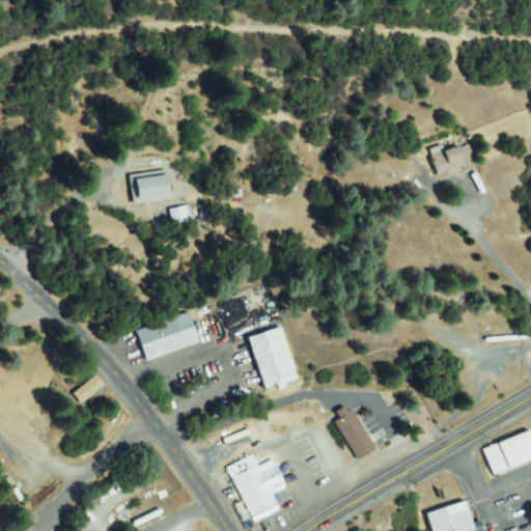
[(404,144),(411,141),(414,147),(407,150),(404,144)]
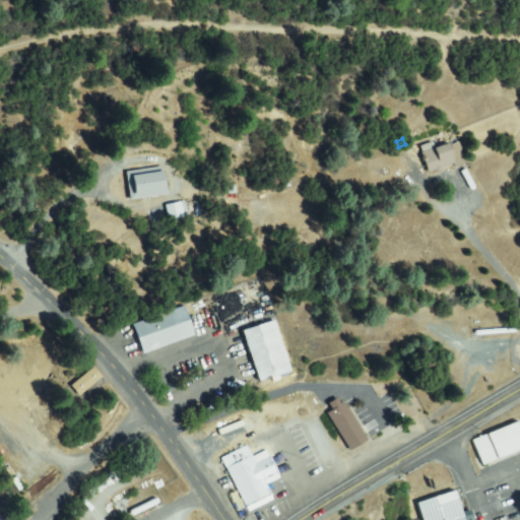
[(423,149),(447,143),(449,149),(460,147),(464,163),(429,172),(423,149)]
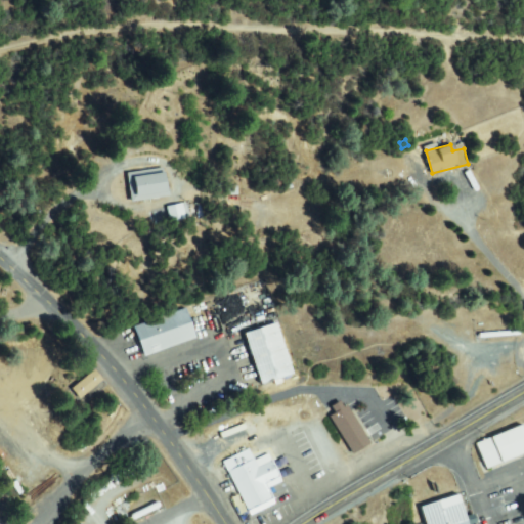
[(415,151),(418,165),(405,168),(402,154),(415,151)]
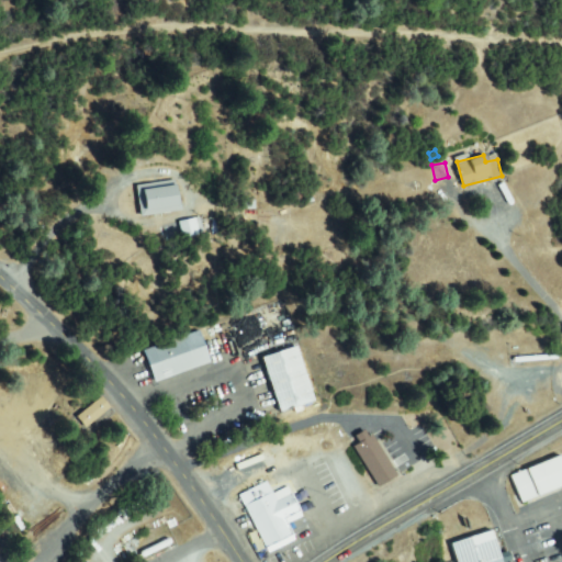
[(173,182),(178,211),(142,217),(137,189),(173,182)]
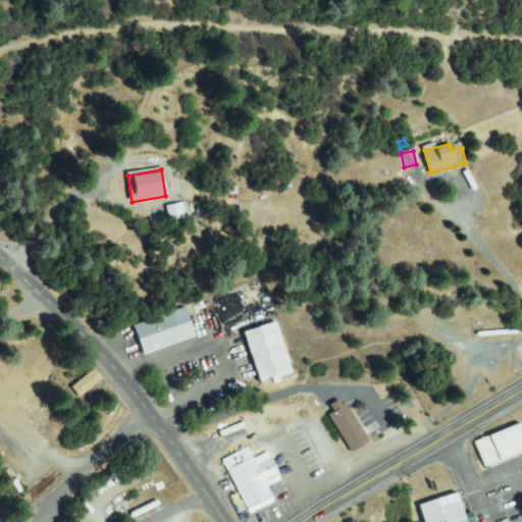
[(166,208),(185,203),(188,216),(170,221),(166,208)]
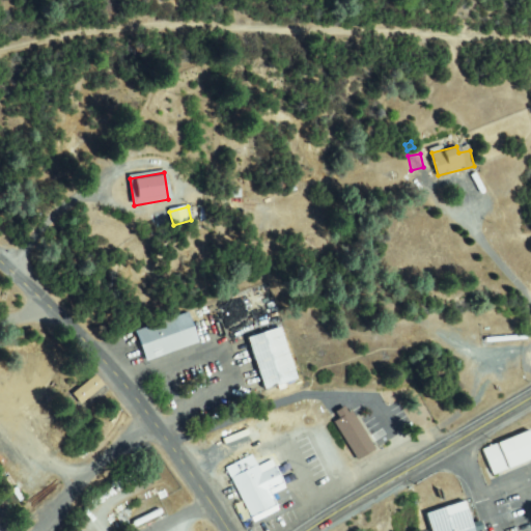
[(136,330),(155,323),(156,326),(186,314),(196,343),(146,361),(136,330)]
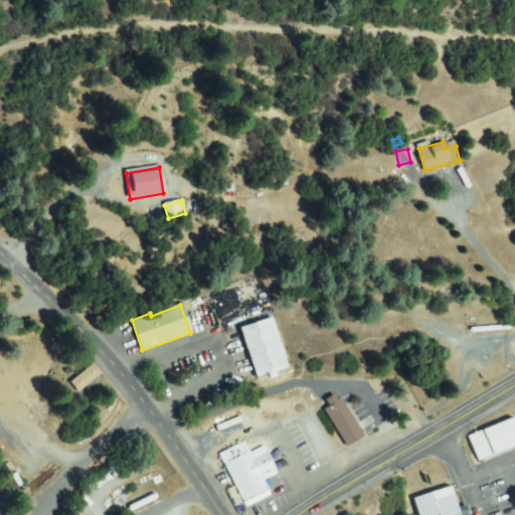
[(258,379),(240,328),(271,319),(286,367),(271,372),(272,375),(258,379)]
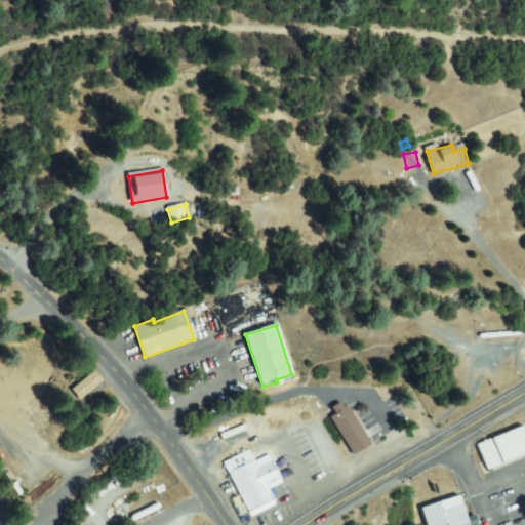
[(72,390),(94,373),(102,382),(79,399),(72,390)]
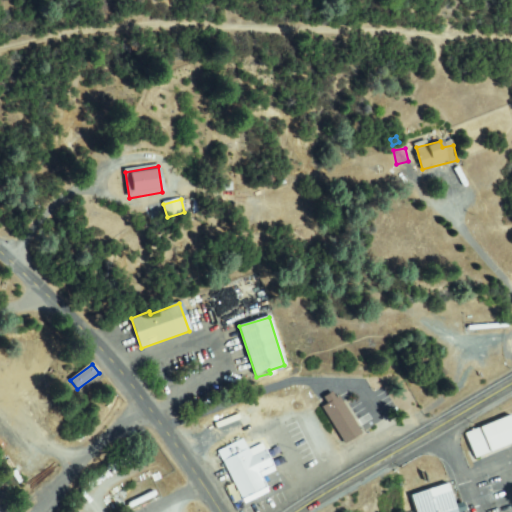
[(322,410),(329,405),(324,398),(332,393),(360,433),(346,443),(322,410)]
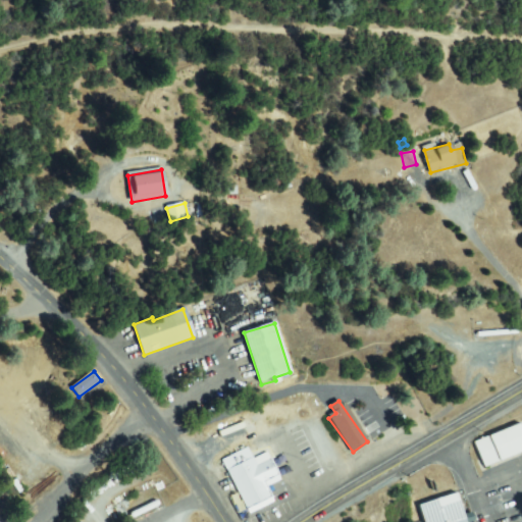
[(474,445),(521,424),(521,454),(484,470),(474,445)]
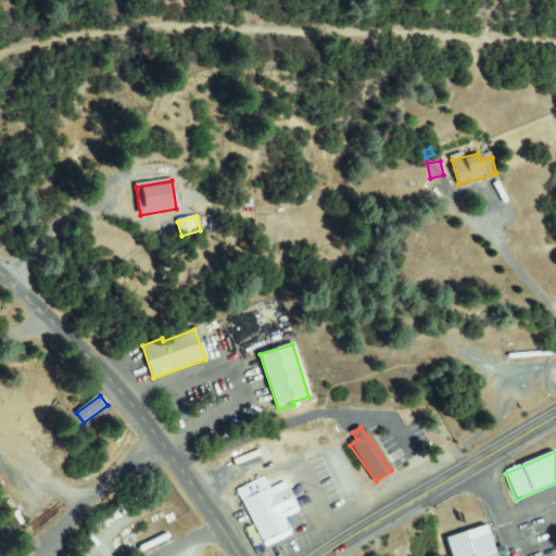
[(265,546),(239,500),(266,484),(274,497),(287,491),(298,510),(281,519),(289,533),(265,546)]
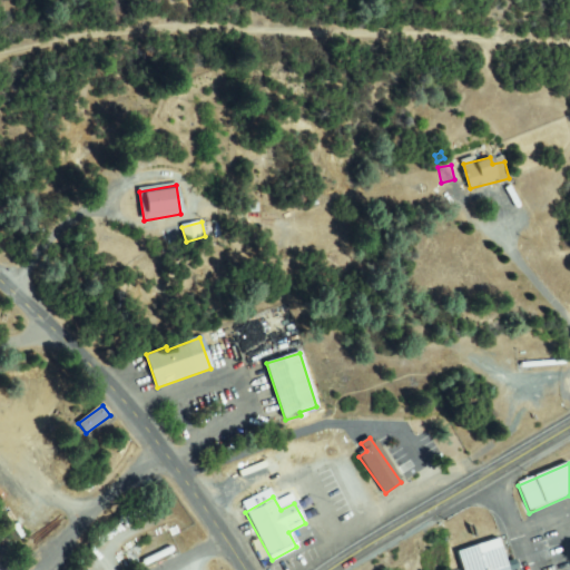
[(499,539),(508,569),(464,569),(459,551),(499,539)]
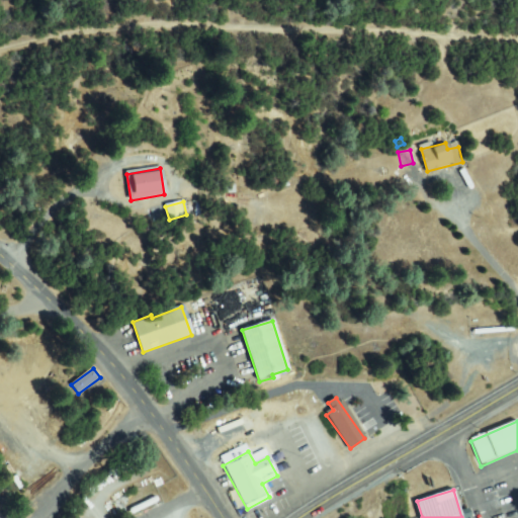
All buildings are outlined.
